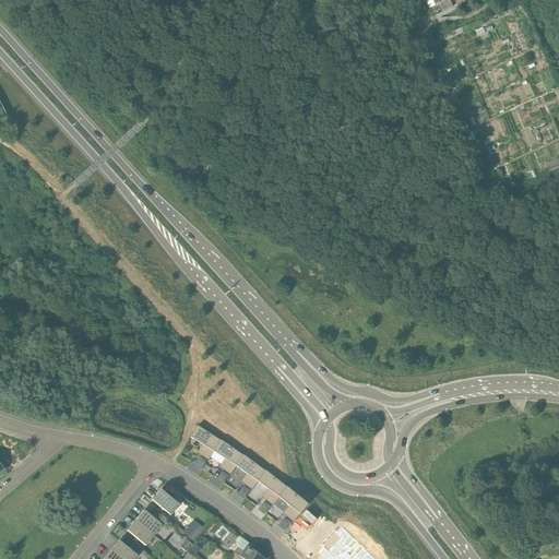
[(433,0),(436,6),(440,3),(443,11),(458,6),(460,10),(463,8),(462,4),(471,0),(433,0)]
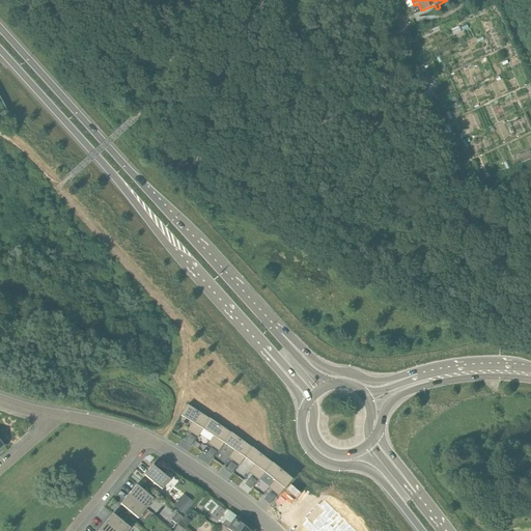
[(522,163),(530,159),(530,152),(530,151),(519,157),(522,163)]
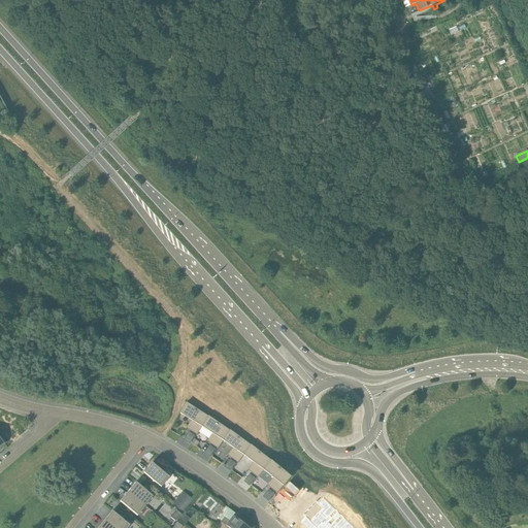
[(186,403),(179,414),(191,420),(186,428),(187,428),(188,426),(191,428),(189,430),(197,435),(202,427),(202,426),(208,417),(207,416),(207,417),(186,403)]
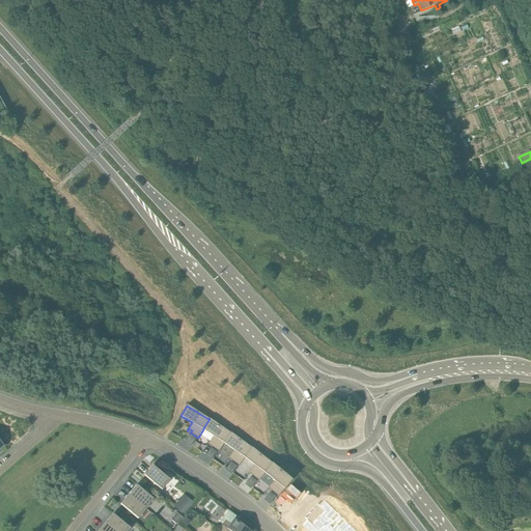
[(210,419),(203,428),(203,429),(213,436),(207,444),(208,444),(211,442),(213,443),(212,446),(219,451),(224,443),(231,432),(230,432),(210,419)]
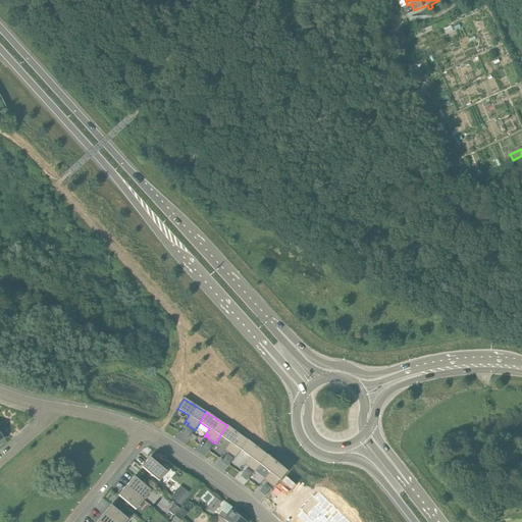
[(227,425),(220,435),(230,442),(224,450),(225,451),(226,448),(229,450),(227,453),(235,458),(241,450),(248,439),(247,439),(247,440),(227,425)]
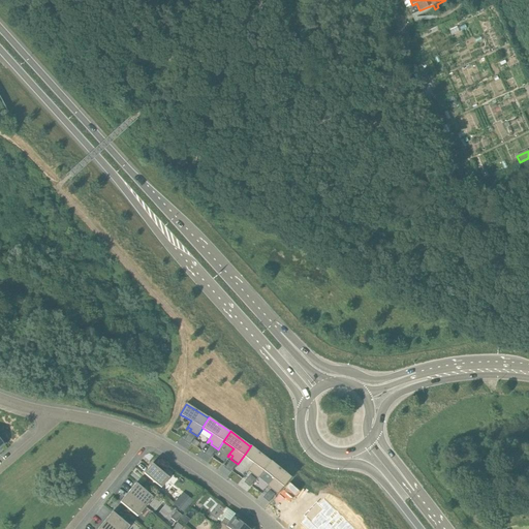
[(251,445),(244,456),(253,463),(248,471),(250,468),(253,470),(251,473),(257,478),(258,477),(260,476),(263,471),(263,470),(271,461),(265,457),(251,445)]
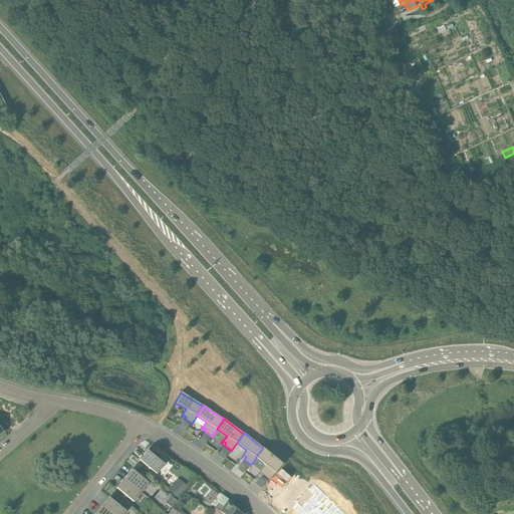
[(256,458),(253,463),(262,470),(264,472),(262,475),(269,480),(276,472),(279,469),(282,464),(263,448),(256,457),(256,458)]
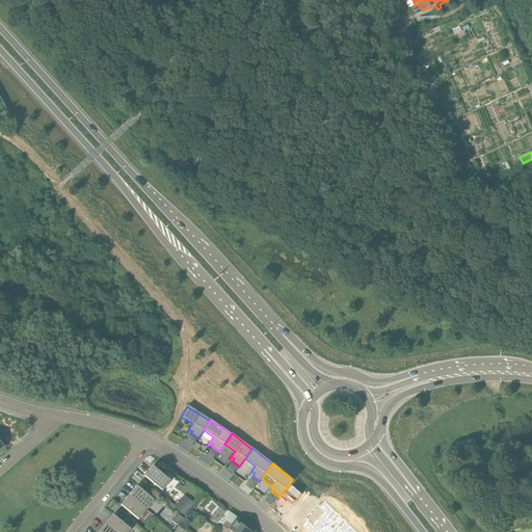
[(145,475),(144,476),(162,490),(170,481),(153,467),(145,476),(145,475)]
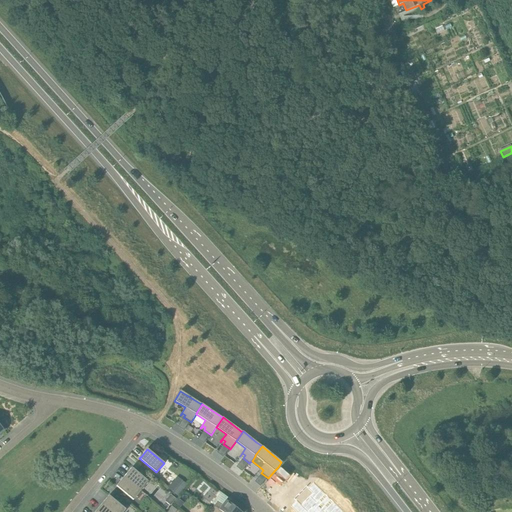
[(127,472),(128,473),(124,478),(141,491),(148,481),(132,468),(130,471),(129,470),(127,472)]
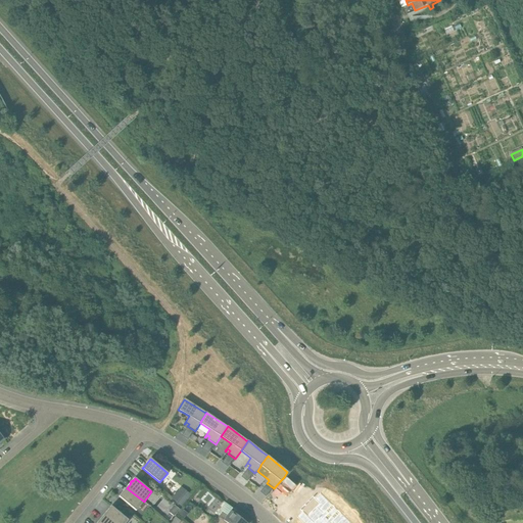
[(119,496),(136,511),(144,502),(127,488),(122,494),(121,494),(119,496)]
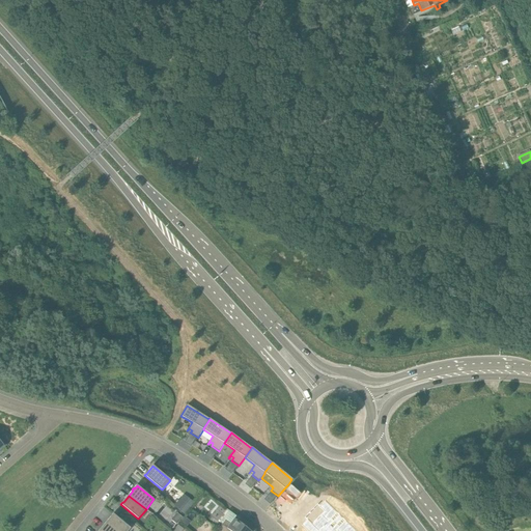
[(174,505),(185,513),(191,506),(182,498),(174,505)]
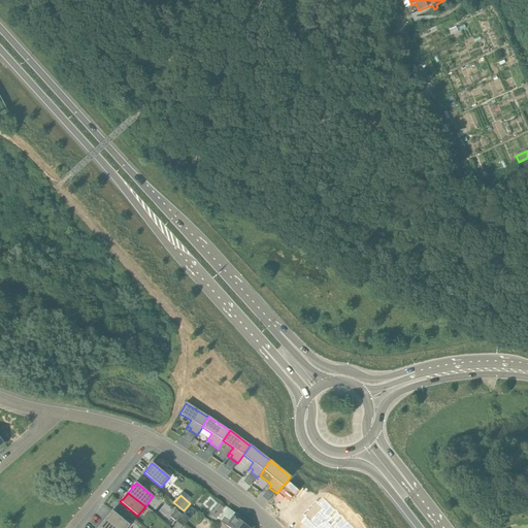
[(302,514),(297,519),(300,522),(299,522),(304,527),(354,527),(343,518),(342,518),(341,516),(337,513),(335,510),(336,510),(324,498),(323,499),(320,496),(315,500),(316,501),(302,515),(302,514)]
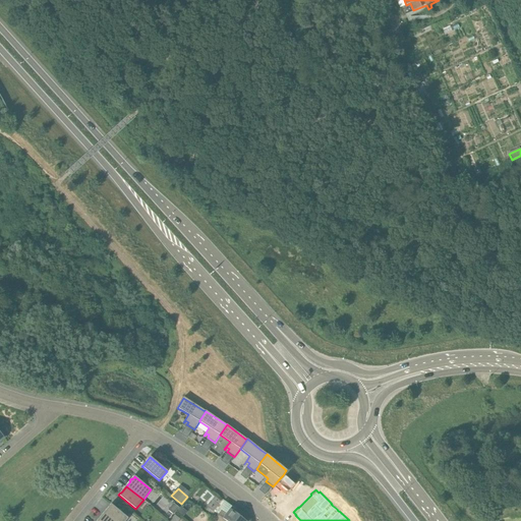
[(168,509),(174,514),(179,507),(174,503),(168,509)]
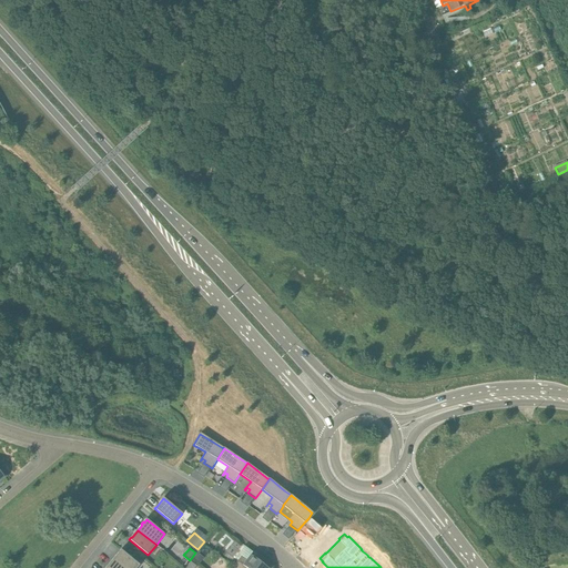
[(117,556),(113,560),(121,567),(137,567),(139,565),(121,550),(119,553),(118,553),(115,555),(117,556)]
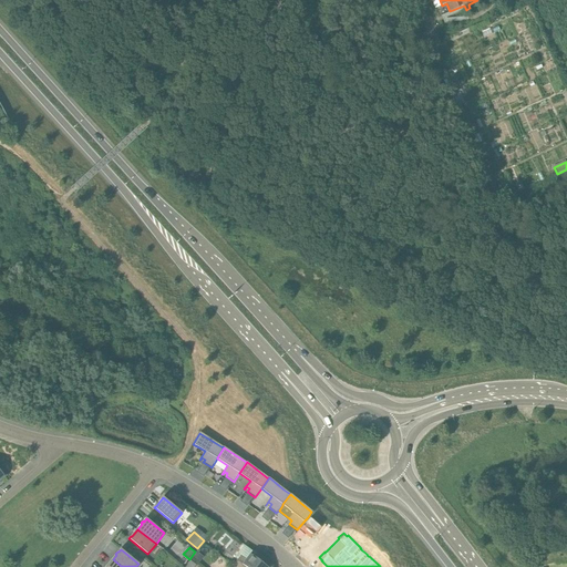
[(233,566),(234,566),(267,566),(259,560),(261,558),(251,552),(245,559),(239,556),(233,566)]
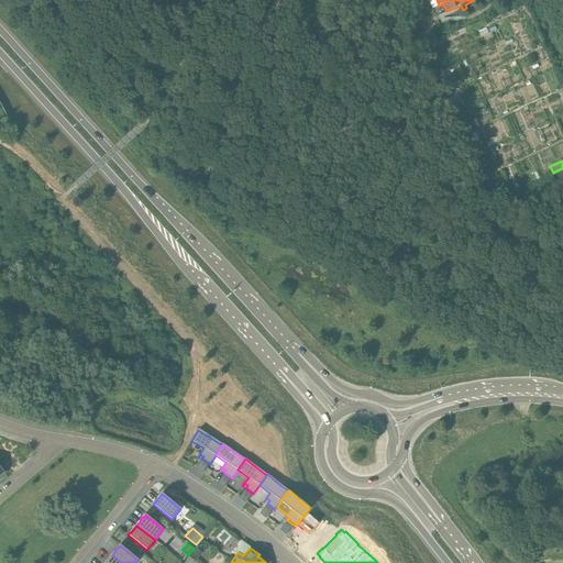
[(194,554),(198,558),(202,552),(197,549),(194,554)]
